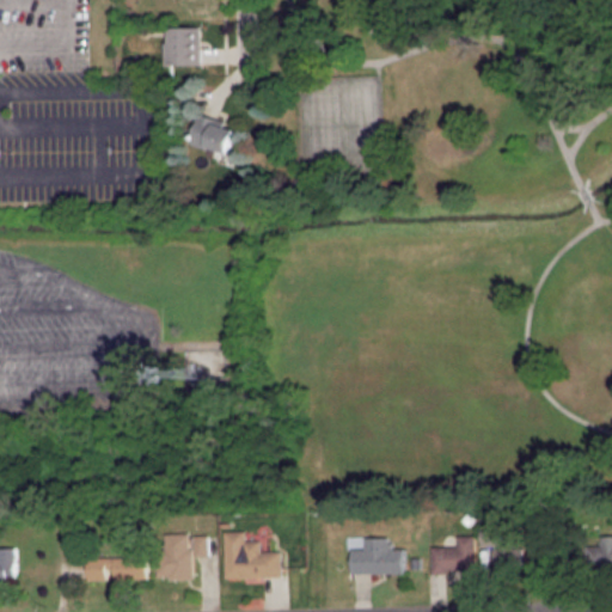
[(200,26),(167,28),(169,65),(201,63),(200,26)]
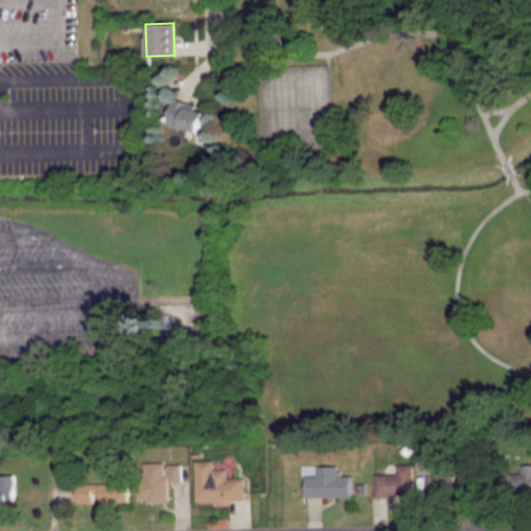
[(204,109),(172,99),(165,122),(197,133),(204,109)]
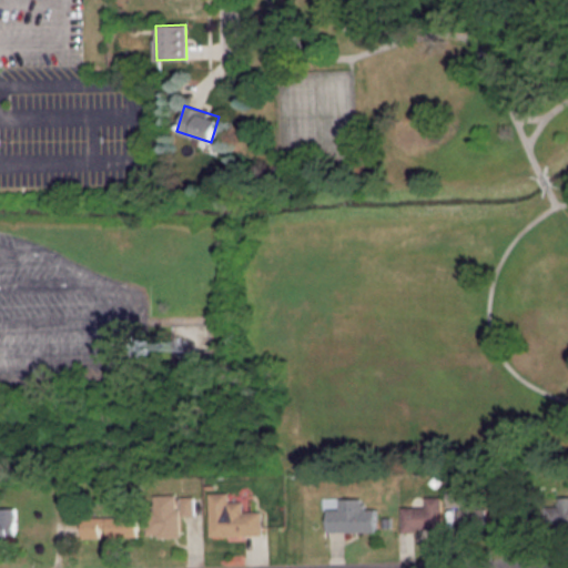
[(446,488),(446,506),(462,506),(462,496),(469,496),(469,487),(446,488)]
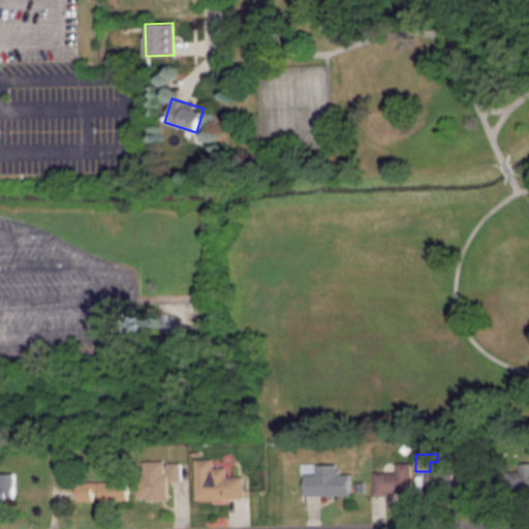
[(194,457),(195,497),(244,496),(244,473),(226,474),(226,464),(213,465),(213,457),(194,457)]
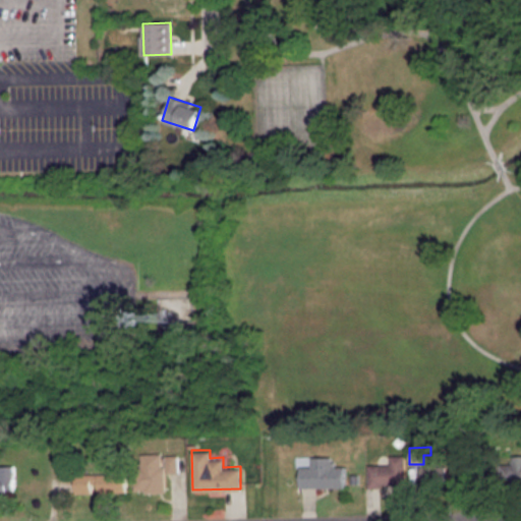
[(164,491),(164,454),(137,454),(138,491),(164,491)]
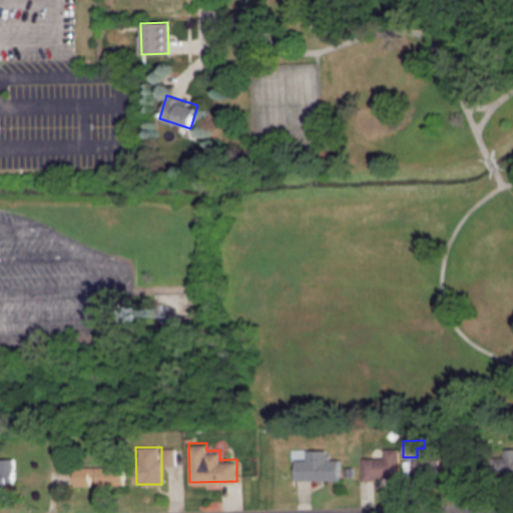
[(163,465),(175,465),(175,448),(163,448),(163,465)]
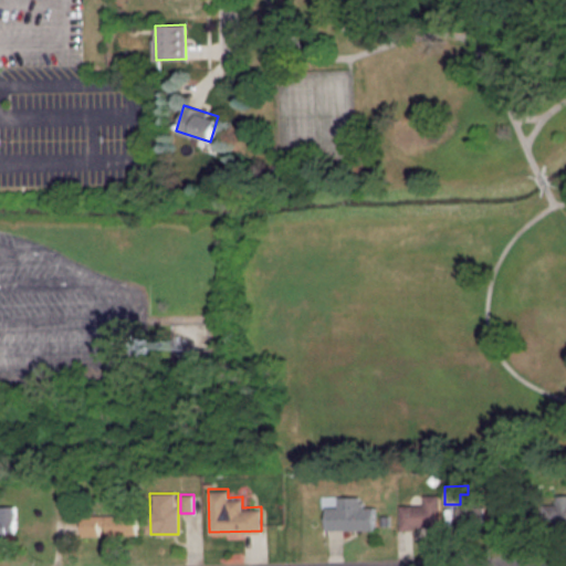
[(440,527),(439,494),(422,494),(423,504),(399,505),(399,528),(440,527)]
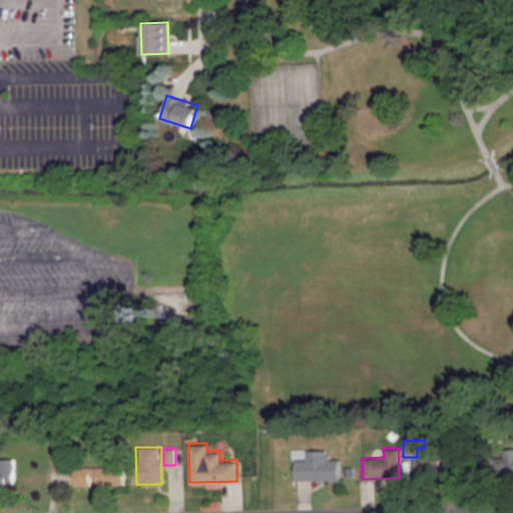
[(512,448),(505,449),(505,457),(491,457),(491,477),(512,476),(512,448)]
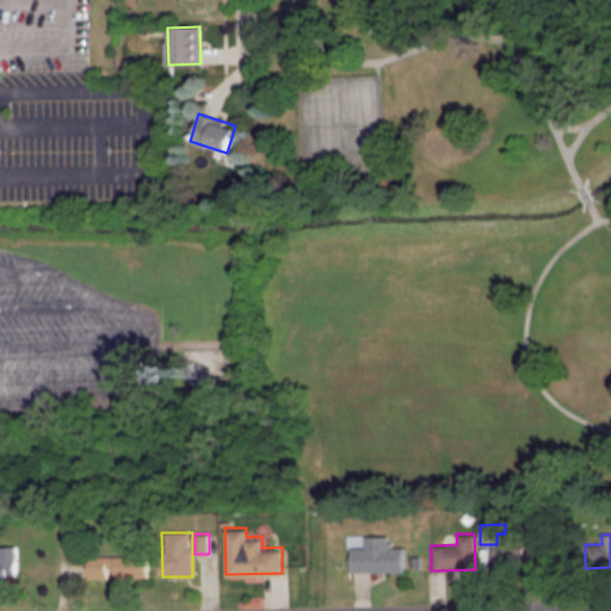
[(403,572),(402,547),(389,548),(389,535),(364,536),(364,547),(351,547),(352,572),(403,572)]
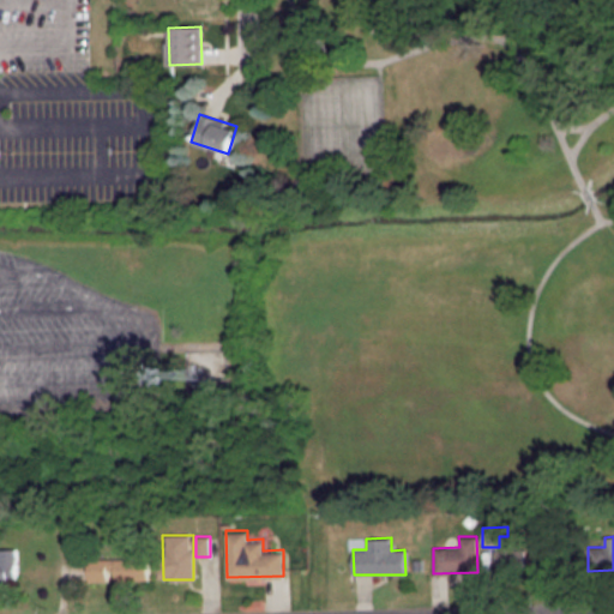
[(16,548),(0,548),(0,581),(17,581),(16,548)]
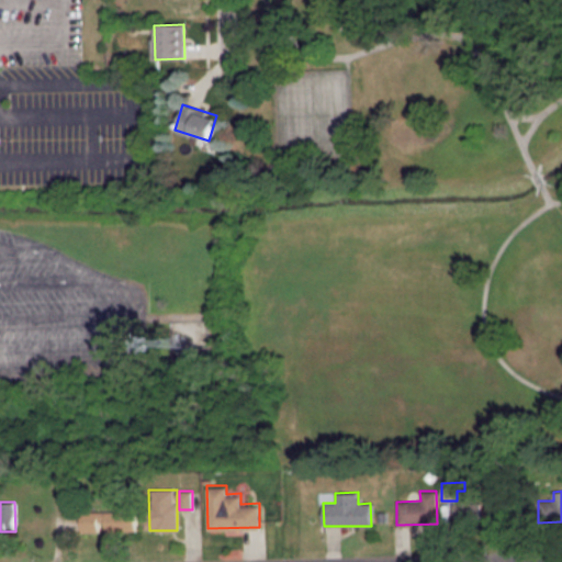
[(481,502),(453,503),(453,524),(482,524),(481,502)]
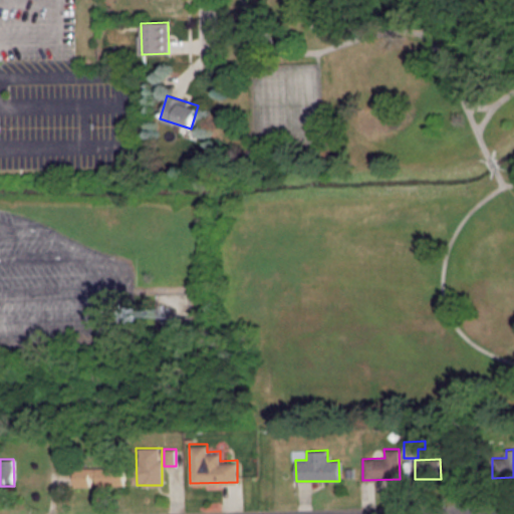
[(74,486),(90,486),(90,478),(96,477),(96,486),(124,486),(124,467),(73,468),(74,486)]
